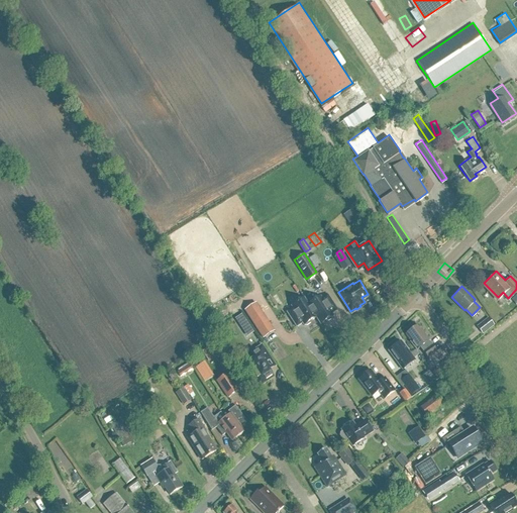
[(303,295),(320,321),(332,313),(331,311),(337,307),(327,292),(321,296),(320,294),(308,302),(303,295)]
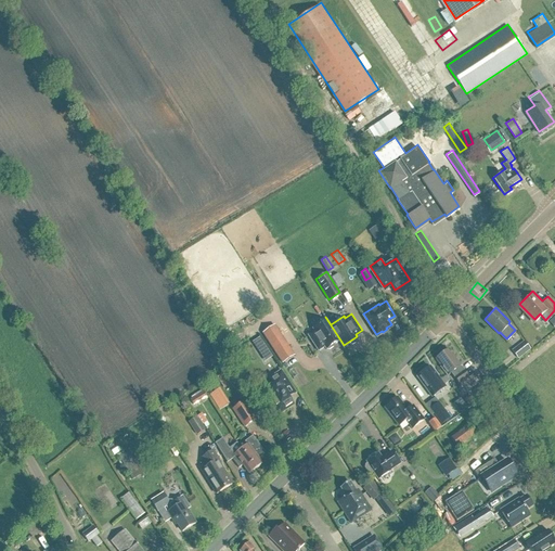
[(344,345),(325,317),(312,325),(313,329),(308,332),(318,348),(324,344),(325,347),(338,338),(344,345)]
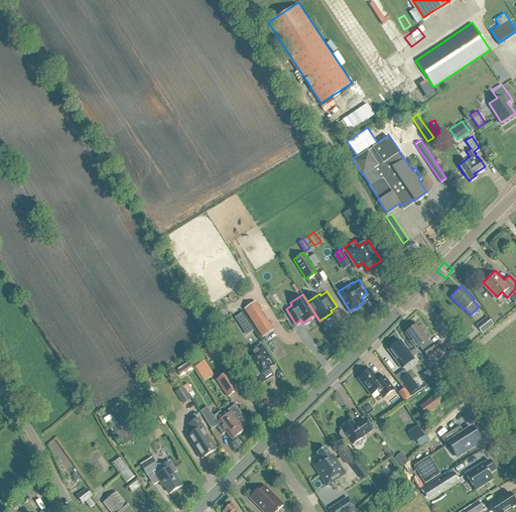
[(254,299),(244,306),(262,335),(273,328),(254,299)]
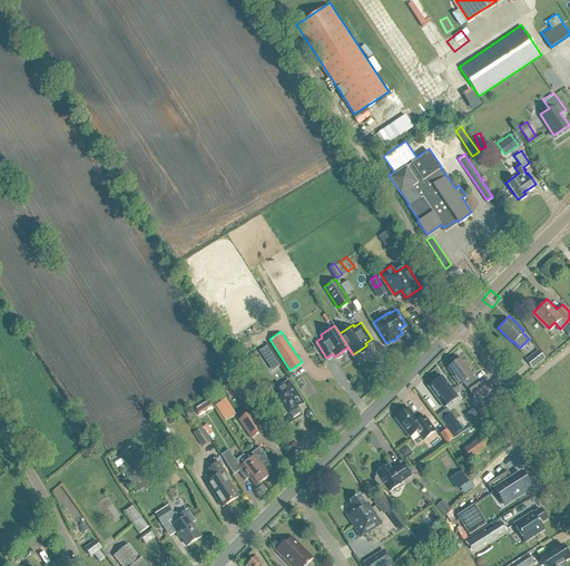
[(266,343),(259,348),(265,357),(273,352),(266,343)]
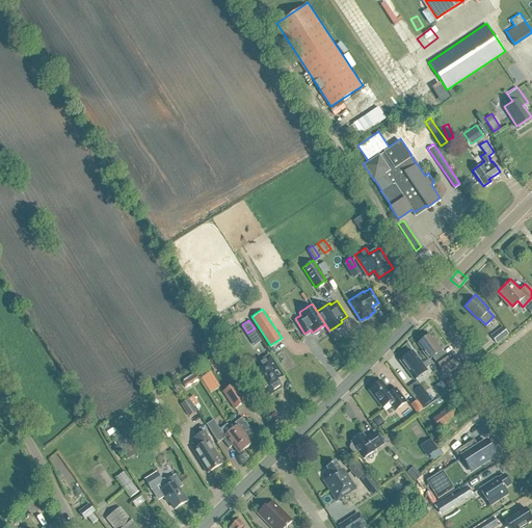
[(502,323),(489,333),(497,341),(508,332),(502,323)]
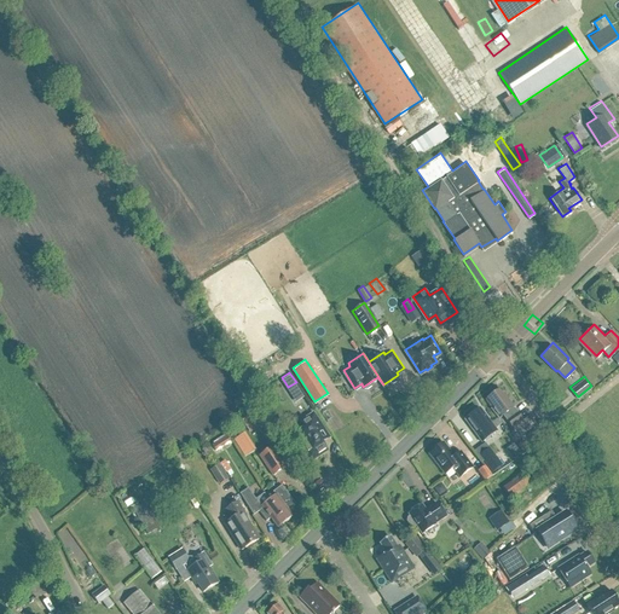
[(512,426),(521,418),(515,410),(515,411),(512,406),(513,405),(499,386),(485,397),(491,405),(490,406),(497,416),(507,410),(509,415),(505,417),(512,426)]
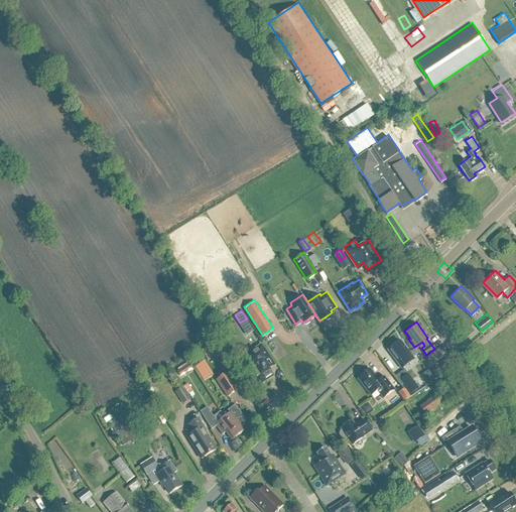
[(401,366),(413,358),(399,339),(387,348),(401,366)]
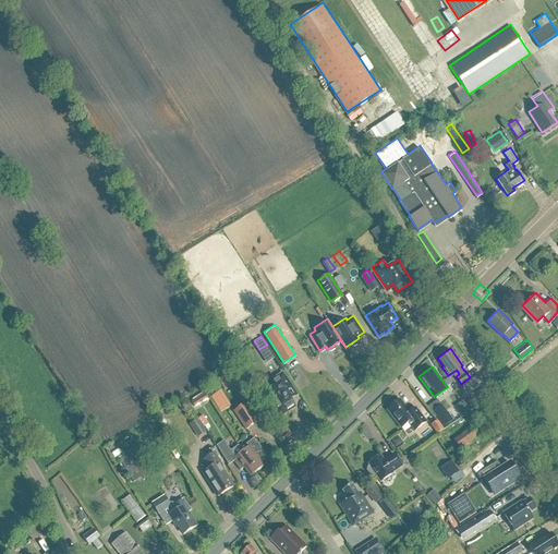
[(231,368),(218,375),(225,387),(239,380),(231,368)]
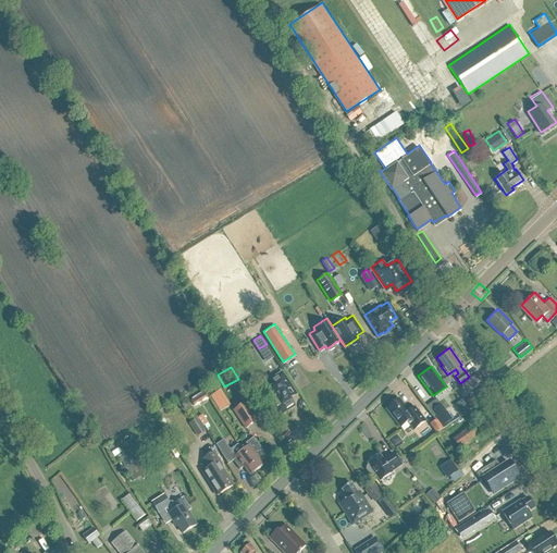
[(291,385),(295,392),(296,392),(282,370),(271,377),(275,383),(264,390),(279,413),(294,403),(285,390),(291,385)]
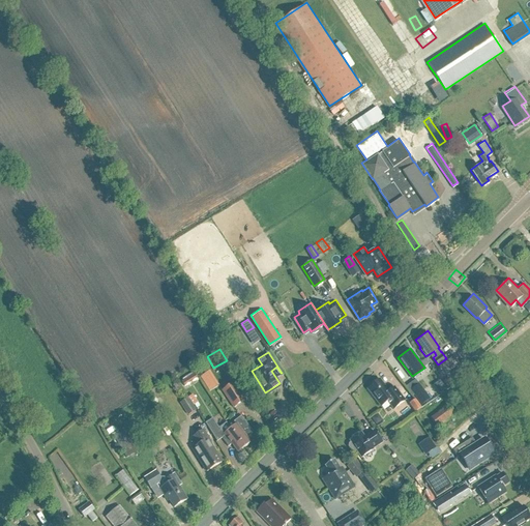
[(205,364),(196,368),(198,375),(208,372),(205,364)]
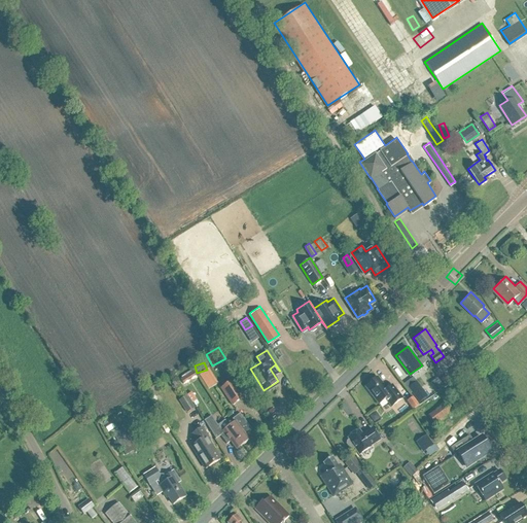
[(216,378),(229,371),(224,364),(212,372),(216,378)]
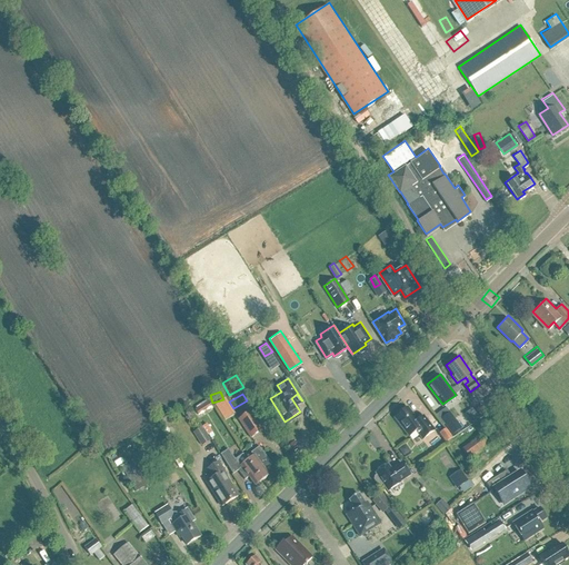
[(475,402),(479,407),(486,404),(482,397),(475,402)]
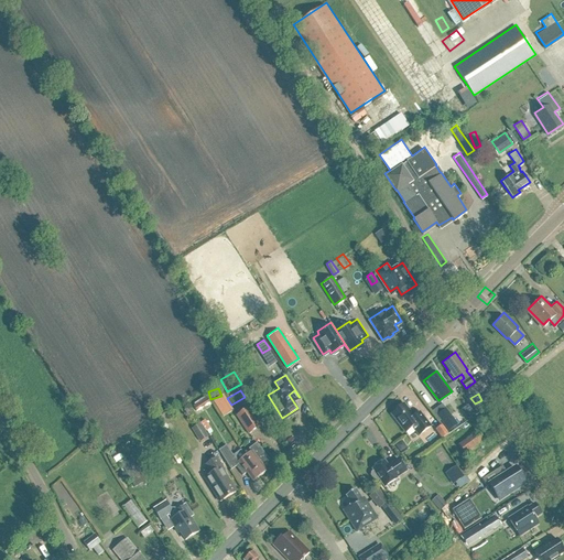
[(206,395),(193,404),(196,408),(209,399),(206,395)]
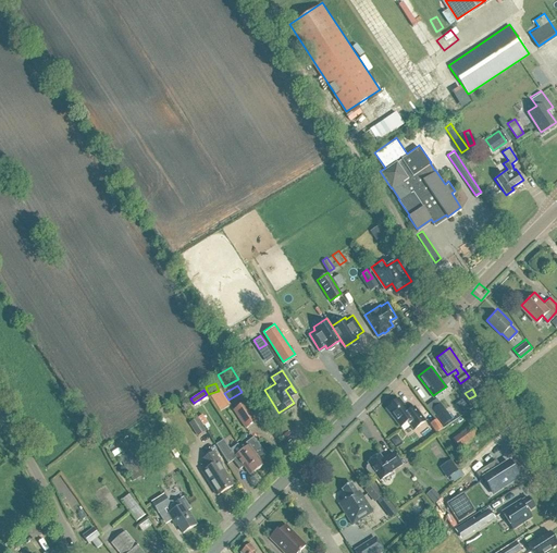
[(398,395),(385,406),(399,425),(406,419),(412,428),(424,418),(416,406),(409,410),(398,395)]
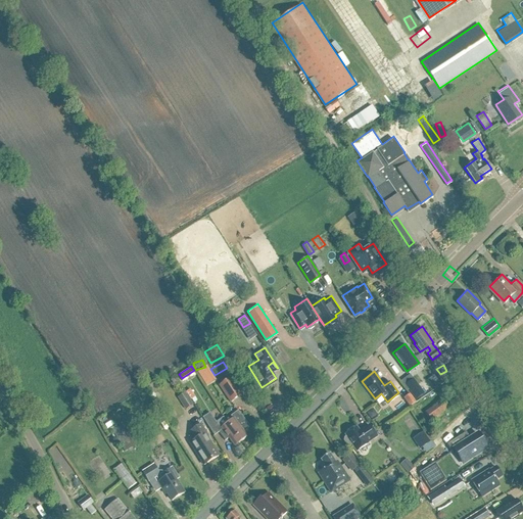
[(219,382),(230,399),(242,392),(230,375),(219,382)]
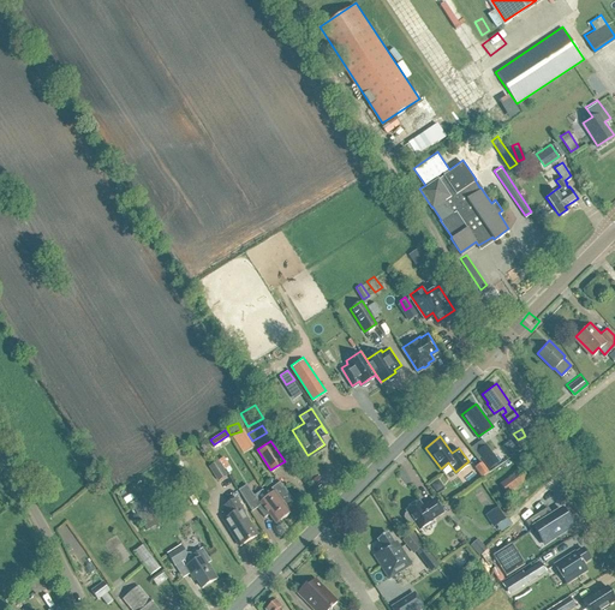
[(518,452),(526,446),(521,441),(514,447),(518,452)]
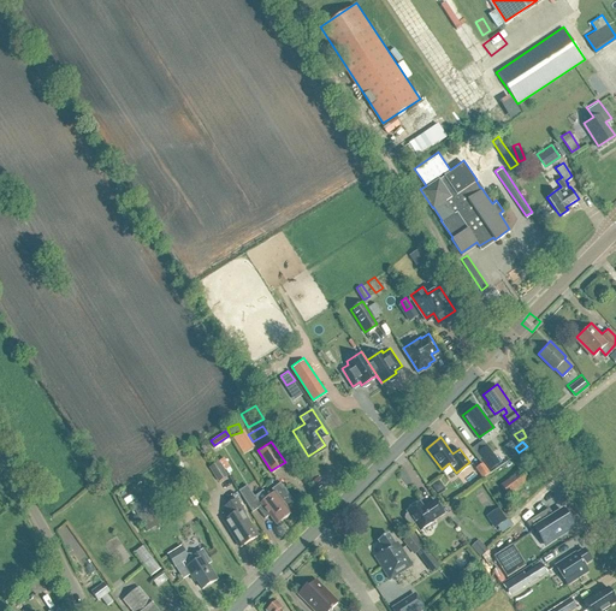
[(493,449),(498,457),(504,452),(499,444),(493,449)]
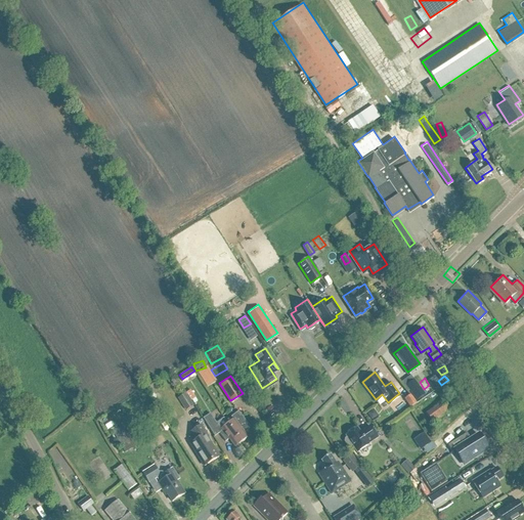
[(204,397),(200,393),(207,388),(201,381),(189,389),(198,401),(204,397)]
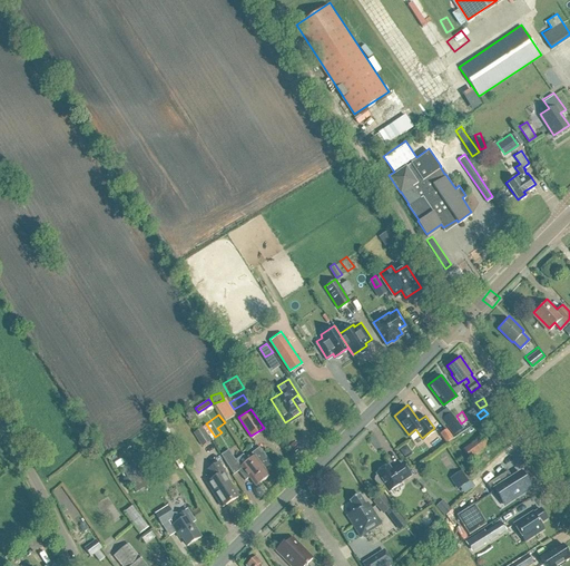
[(460,428),(451,417),(444,421),(453,433),(460,428)]
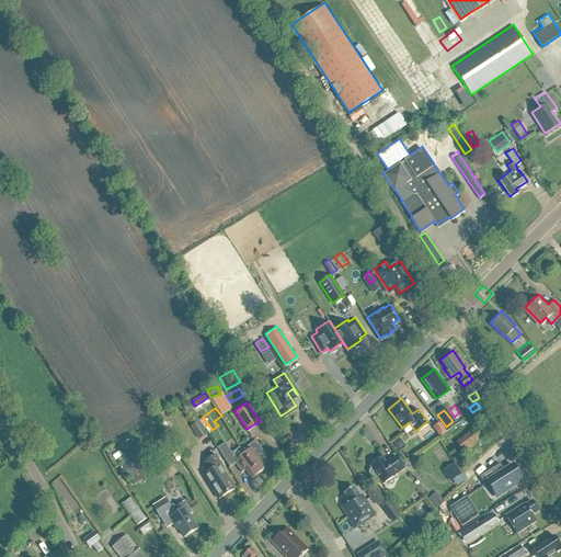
[(190,423),(198,436),(207,431),(198,418),(190,423)]
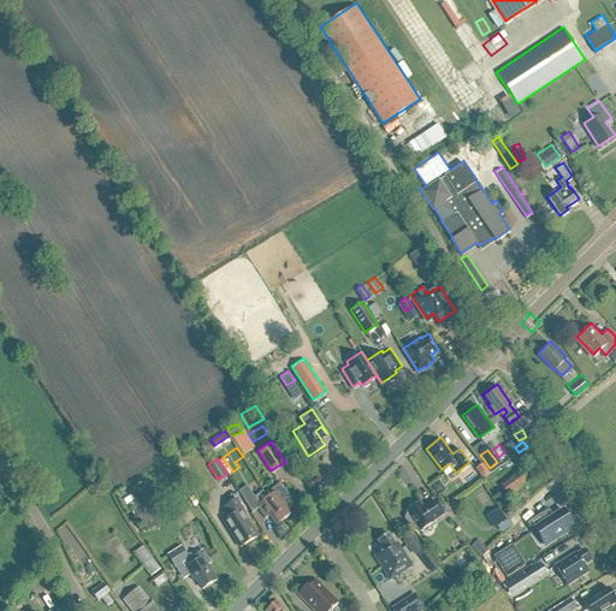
[(483,476),(489,472),(483,462),(475,466),(483,476)]
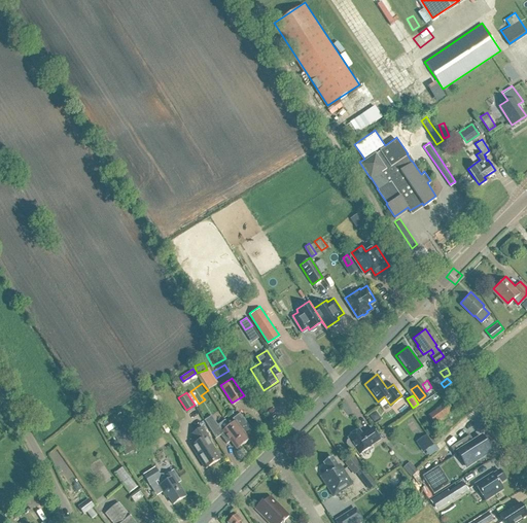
[(434,422),(452,410),(446,401),(428,413),(434,422)]
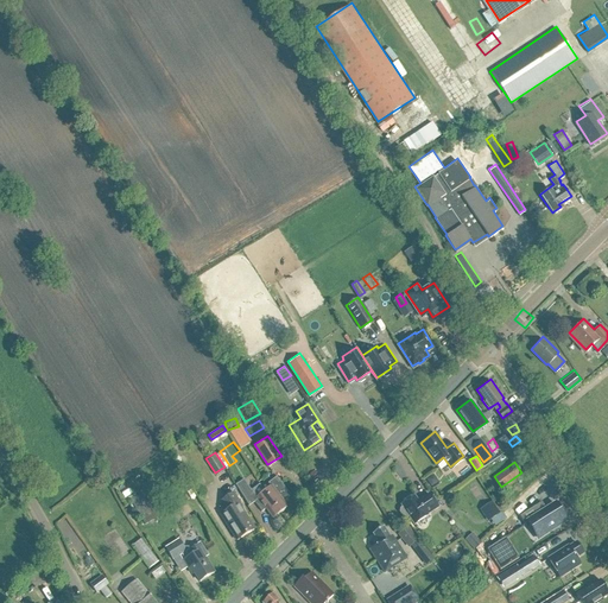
[(432,471),(426,476),(430,483),(437,478),(432,471)]
